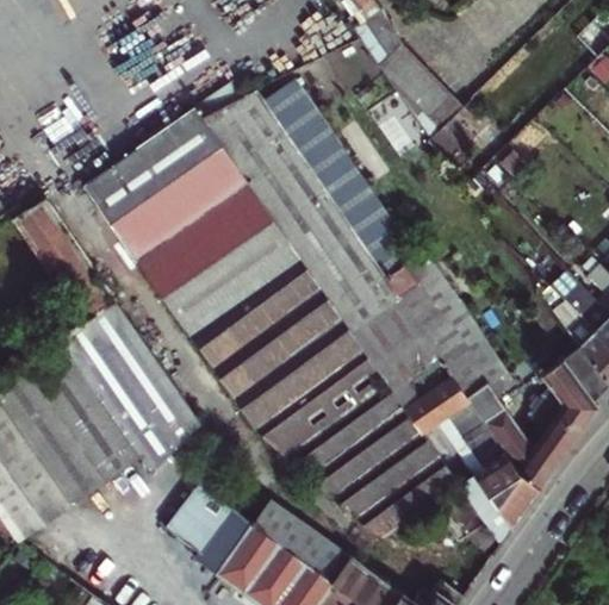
[(442,0),(406,0),(406,1),(434,19),(445,1),(442,0)]
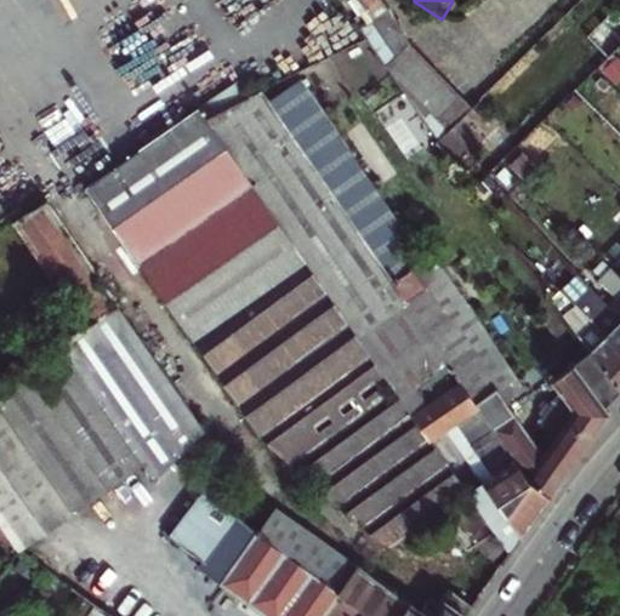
[(392,11),(364,30),(391,69),(393,67),(454,129),(477,107),(416,46),(392,11)]
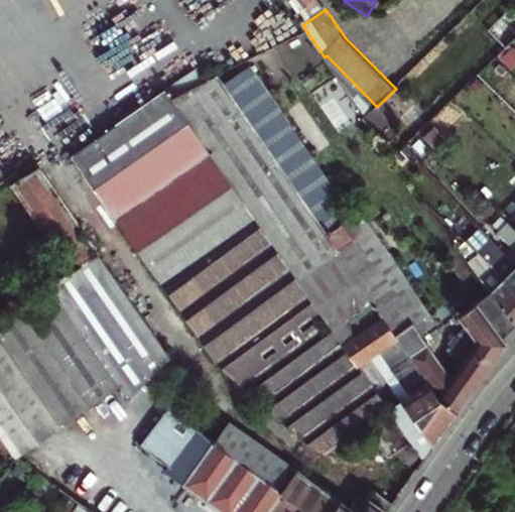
[(514,15),(496,32),(510,48),(514,42),(514,15)]
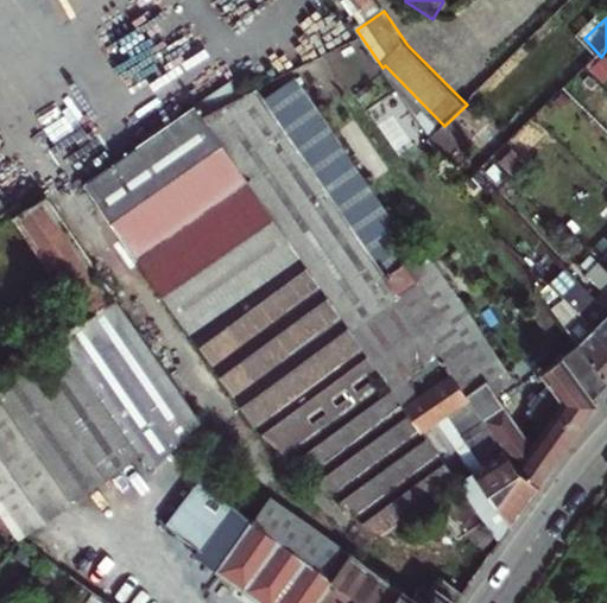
[(201,112),(90,184),(250,425),(354,518),(383,538),(431,503),(459,539),(467,533),(489,563),(525,513),(543,489),(514,469),(487,427),(474,410),(514,382),(430,259),(422,266),(389,217),(359,239),(257,89),(208,121),(201,112)]
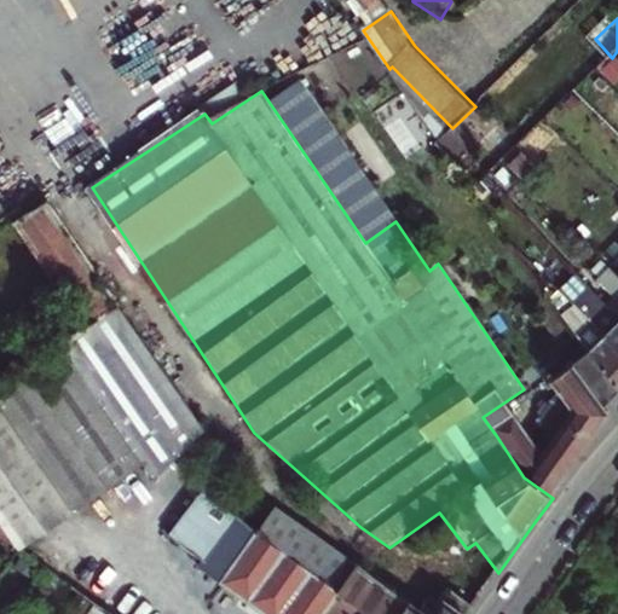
[(530,155),(517,168),(532,184),(544,171),(530,155)]
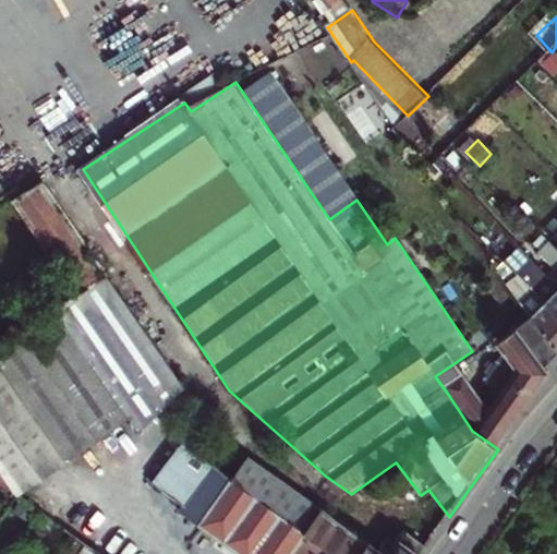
[(439,166),(430,172),(437,182),(447,176),(439,166)]
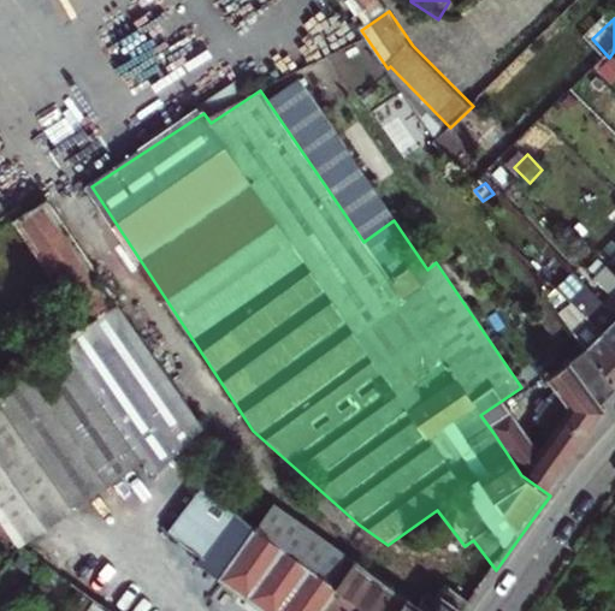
[(82,327),(116,306),(118,303),(48,202),(13,224),(57,290),(82,327)]
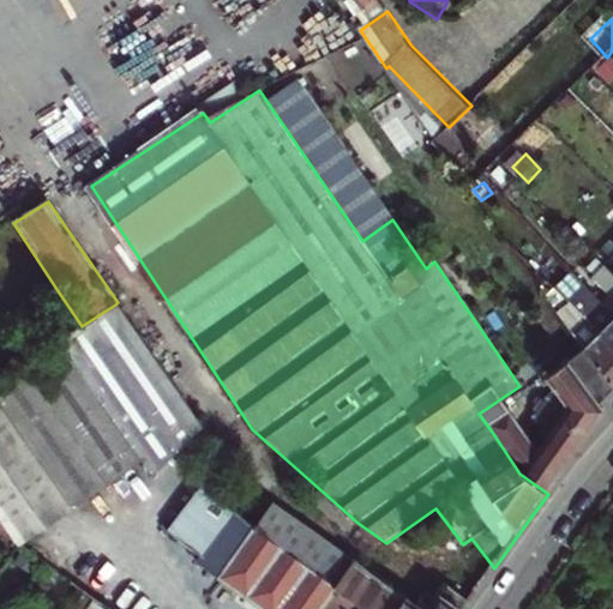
[(601,296),(612,308),(612,272),(601,260),(590,272),(607,290),(601,296)]
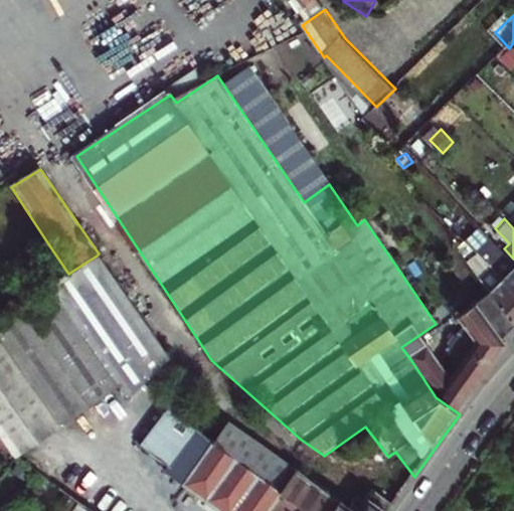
[(490,264),(513,289),(513,259),(504,248),(485,228),(469,243),(480,254),(490,264)]
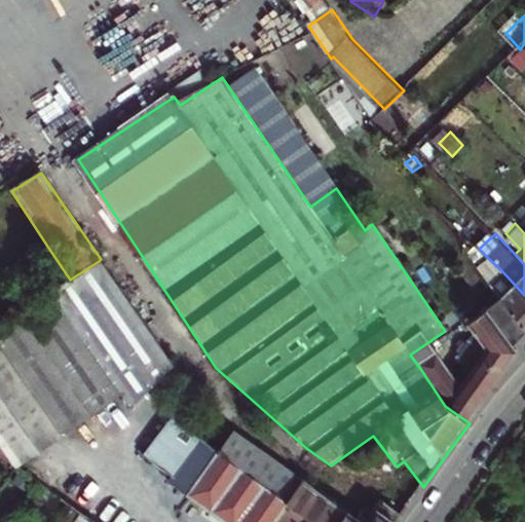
[(503,299),(524,327),(524,295),(500,269),(490,260),(481,267),(503,299)]
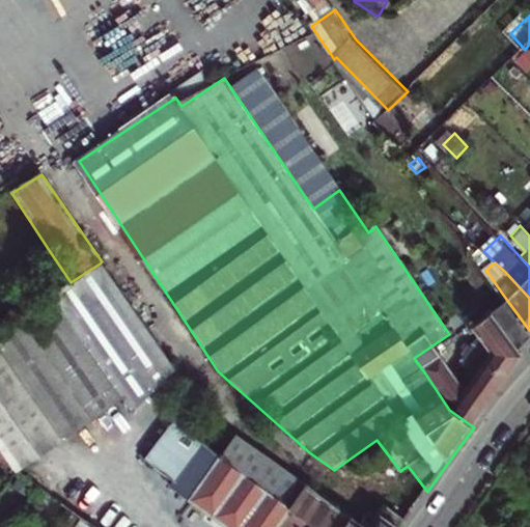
[(150,394),(173,368),(100,264),(71,282),(0,331),(0,462),(18,474),(123,405),(135,415),(150,394)]
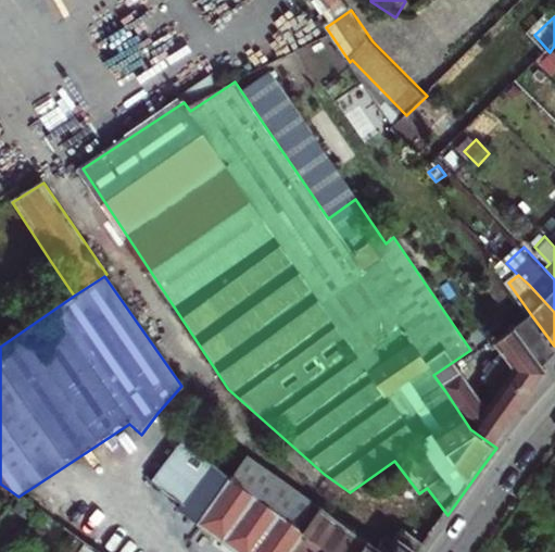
[(470,429),(496,448),(516,421),(551,374),(543,367),(554,354),(554,346),(532,316),(495,341),(503,352),(499,360),(494,359),(491,360),(489,363),(487,367),(487,369),(487,375),(488,379),(499,397),(486,415),(463,379),(445,391),(470,429)]
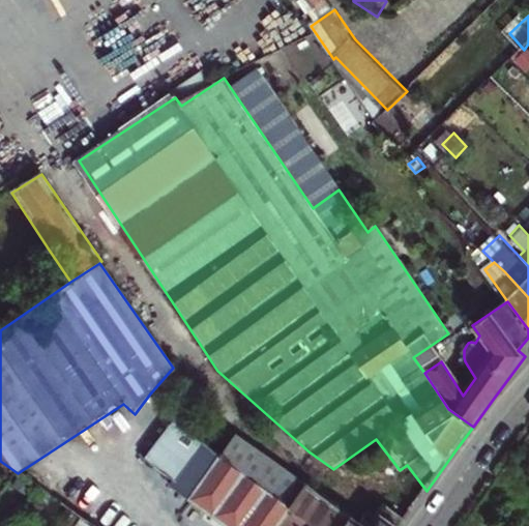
[(280,525),(292,507),(222,456),(175,415),(145,456),(176,483),(172,489),(224,525),(280,525)]
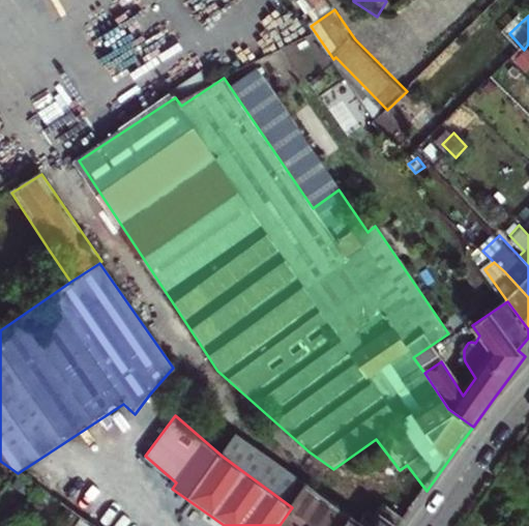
[(292,507),(317,525),(398,525),(379,513),(370,525),(365,525),(237,433),(222,456),(292,507)]
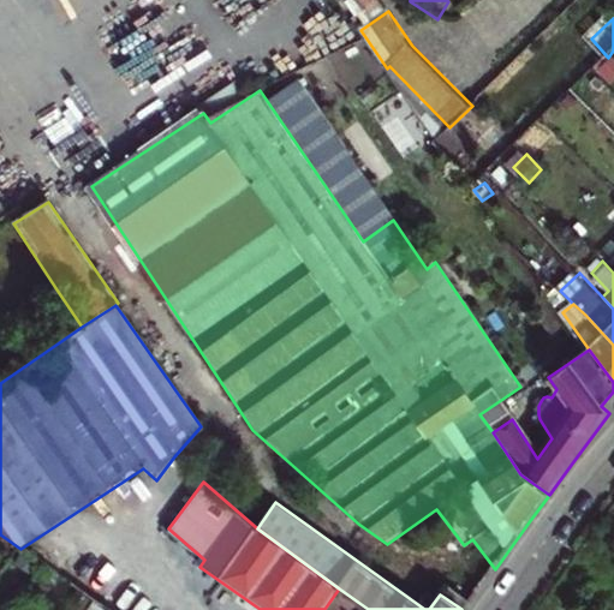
[(368,609),(339,588),(325,609),(368,609)]
